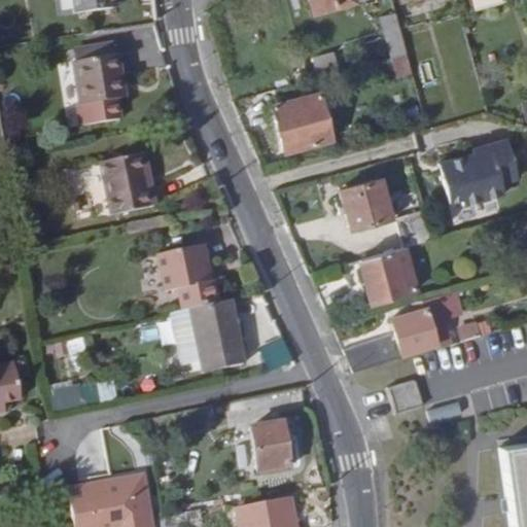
[(104,0),(73,0),(75,21),(106,19),(104,0)]
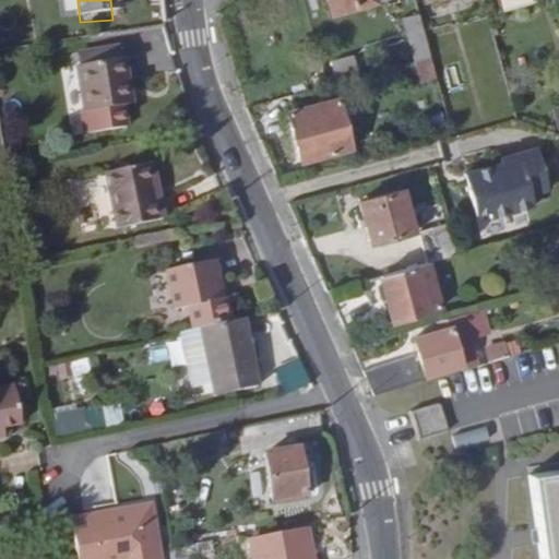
[(325,0),(330,14),(379,0),(325,0)]
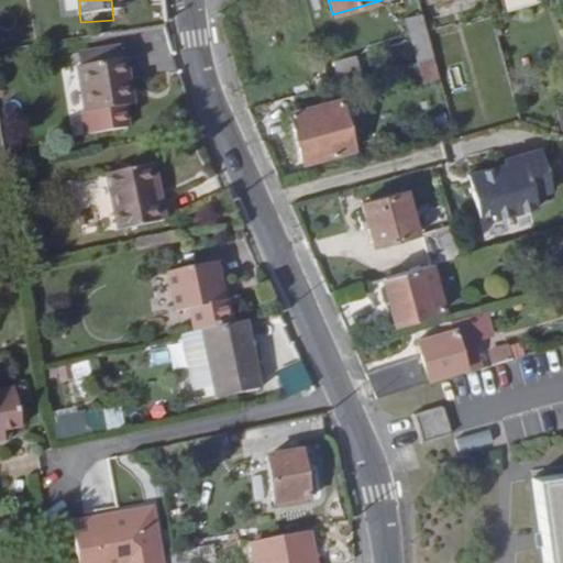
[(406,19),(417,62),(432,57),(421,14),(406,19)]
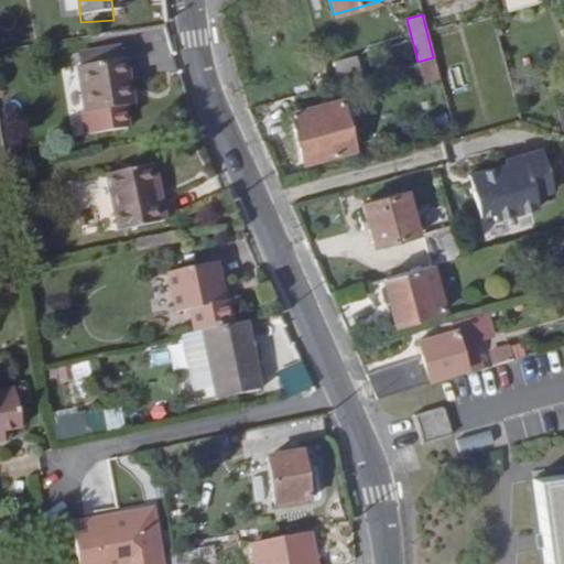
[(75,64),(82,111),(126,104),(123,87),(131,87),(127,55),(75,64)]
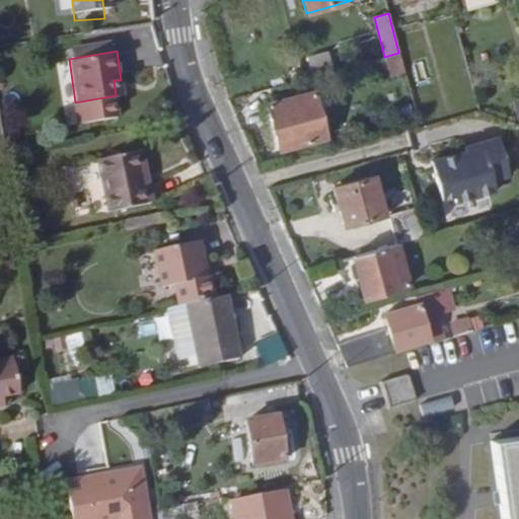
[(114,80),(116,95),(123,95),(121,80),(114,80)]
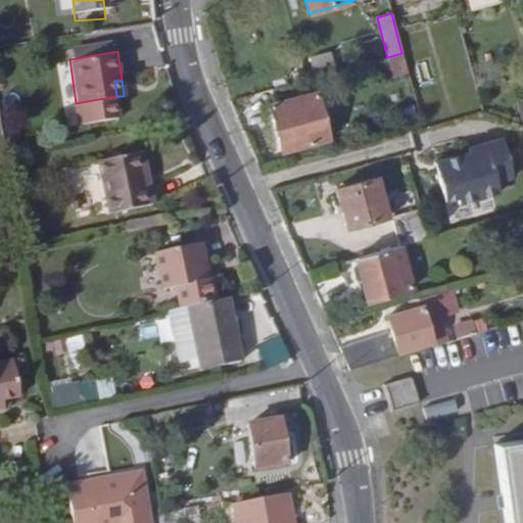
[(315,93),(270,105),(282,152),(327,139),(315,93)]
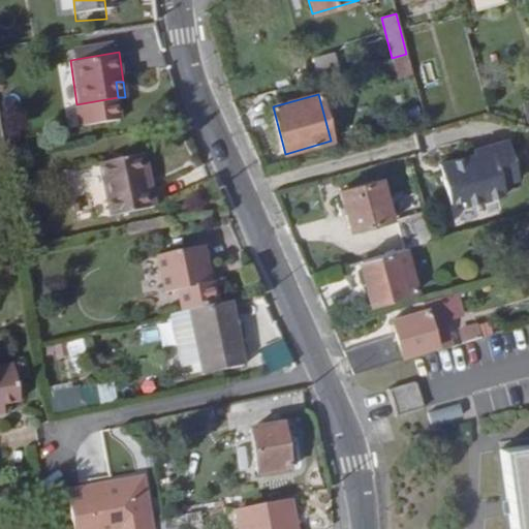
[(464,208),(504,197),(501,186),(518,181),(506,142),(472,151),(473,156),(452,162),(455,174),(442,177),(450,205),(462,201),(464,208)]
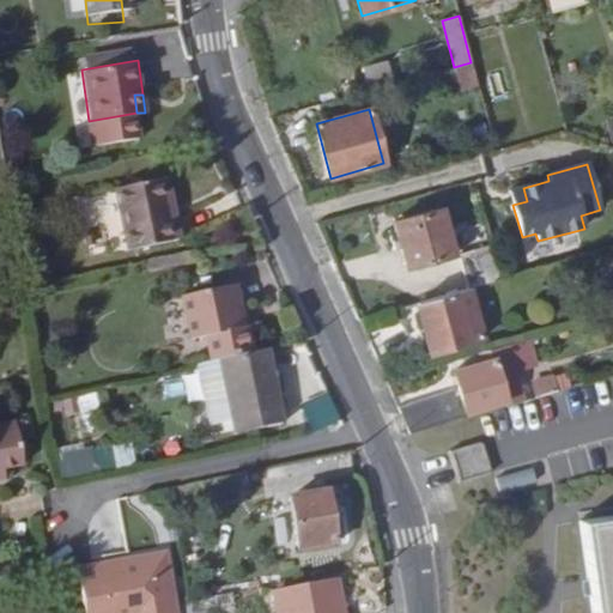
[(169,217),(176,216),(169,175),(161,176),(169,217)]
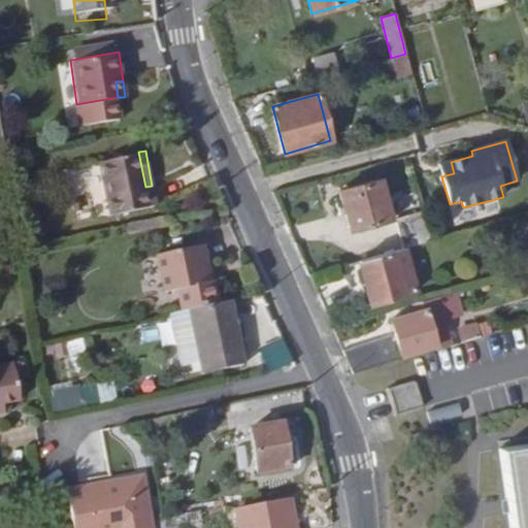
[(99,159),(109,211),(155,203),(152,186),(145,187),(138,152),(99,159)]
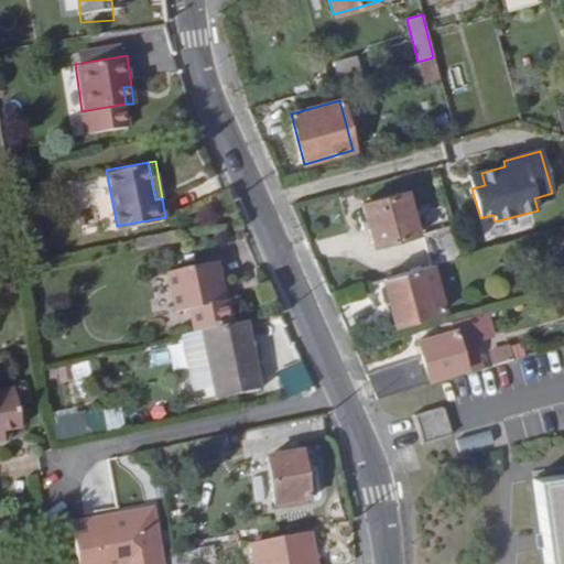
[(468,177),(472,188),(485,185),(481,173),(468,177)]
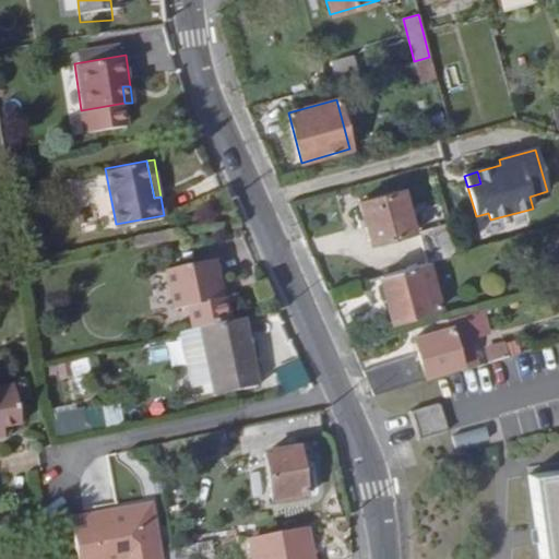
[(413,234),(402,192),(358,203),(369,246),(413,234)]
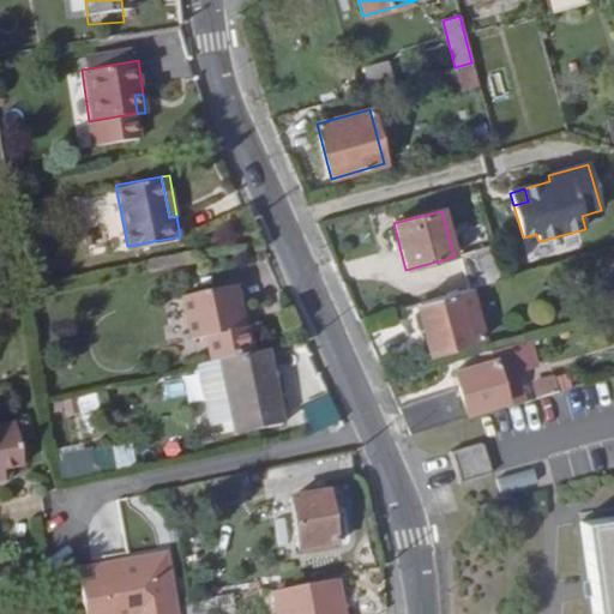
[(468,292),(509,281),(499,245),(459,256),(468,292)]
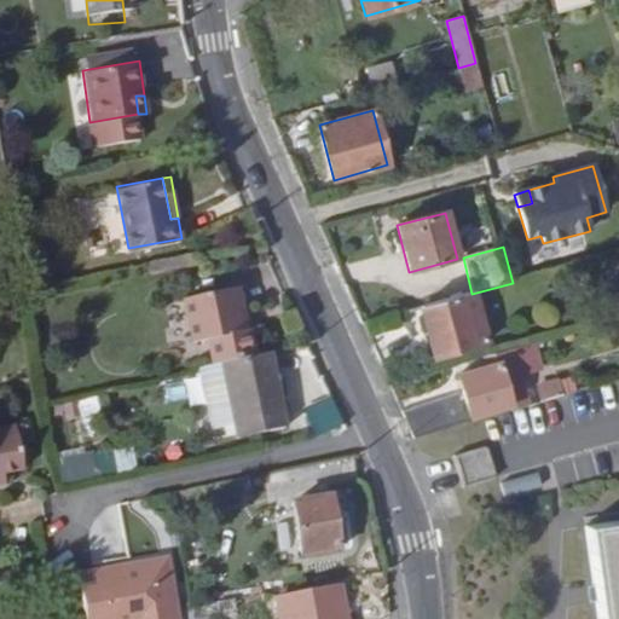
[(207,339),(212,364),(219,363),(256,354),(252,329),(247,330),(239,331),(235,308),(242,308),(238,285),(183,298),(192,341),(207,339)]
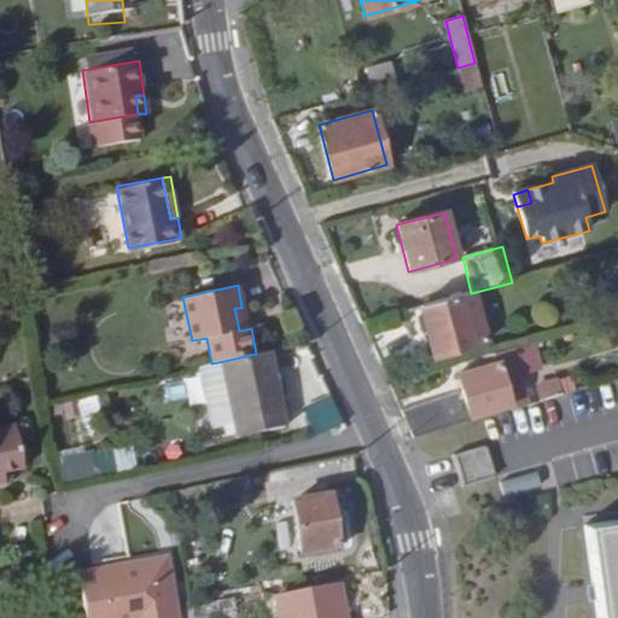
[(471,293),(418,308),(432,357),(485,344),(471,293)]
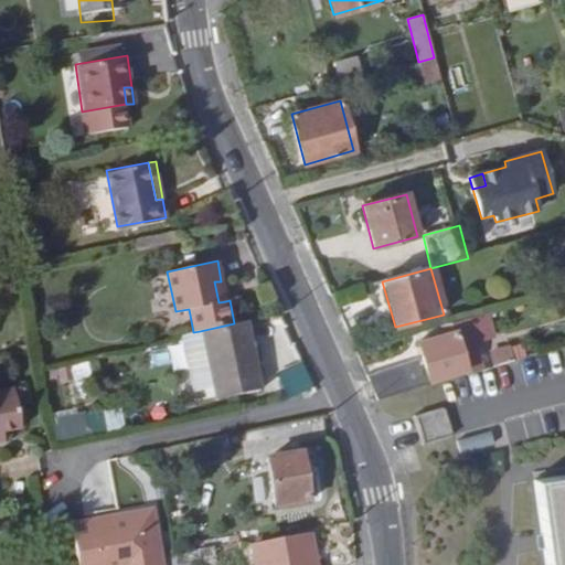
[(225,301),(221,281),(214,281),(219,302),(225,301)]
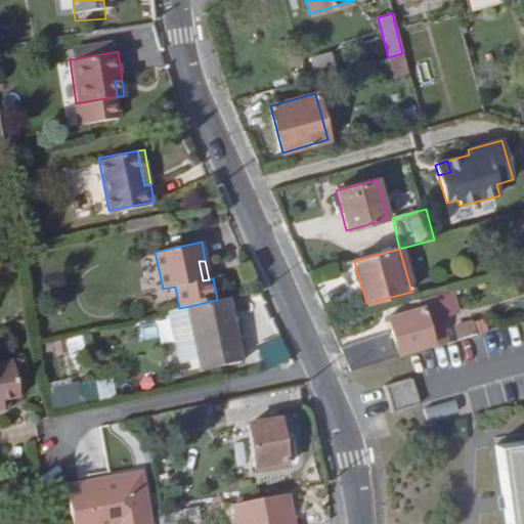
[(430,344),(431,349),(444,345),(459,342),(450,315),(465,311),(459,288),(430,296),(433,307),(387,319),(396,354),(430,344)]
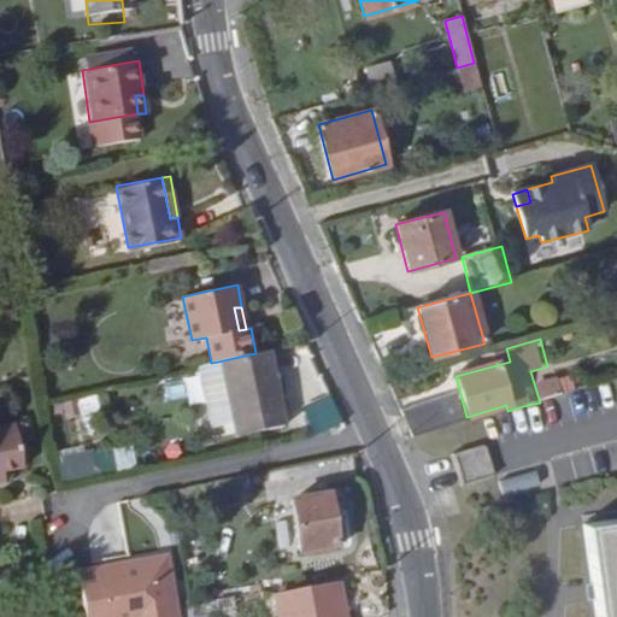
[(256,353),(218,362),(233,436),(281,425),(268,351),(256,353)]
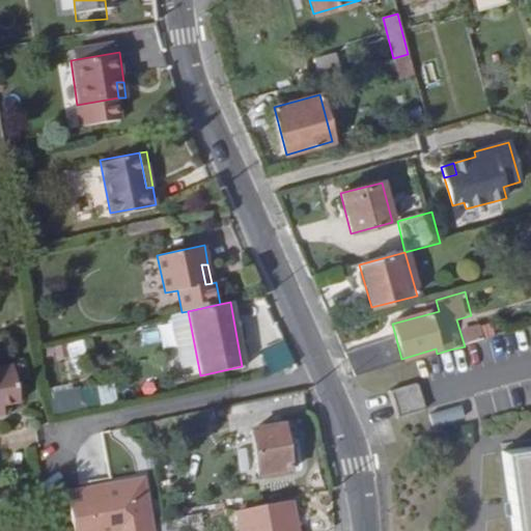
[(0,408),(6,407),(5,397),(21,395),(16,362),(0,364),(0,408)]
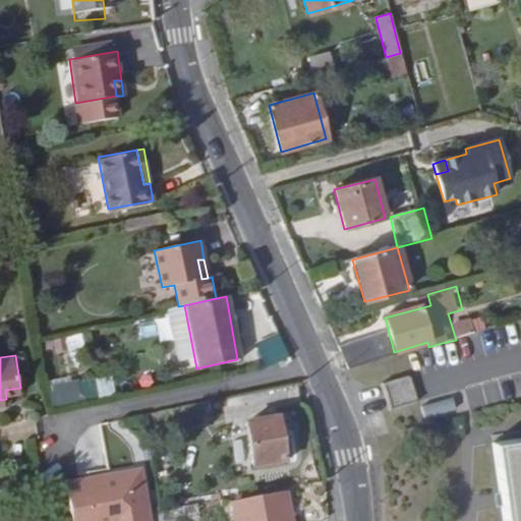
[(407,375),(380,383),(387,410),(414,403),(407,375)]
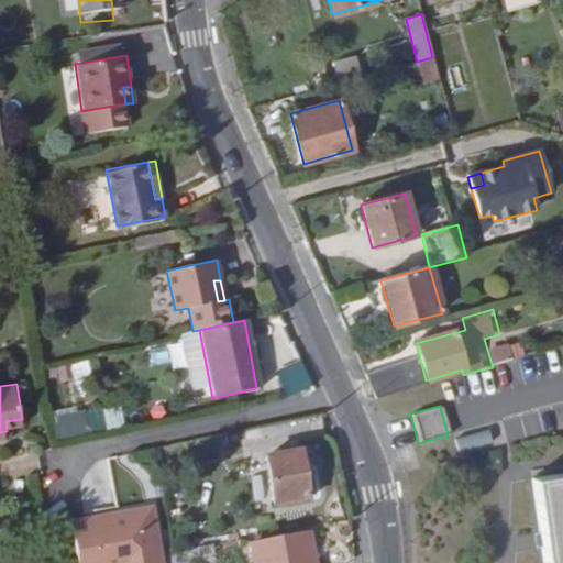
[(95,431),(90,407),(46,416),(51,440),(95,431)]
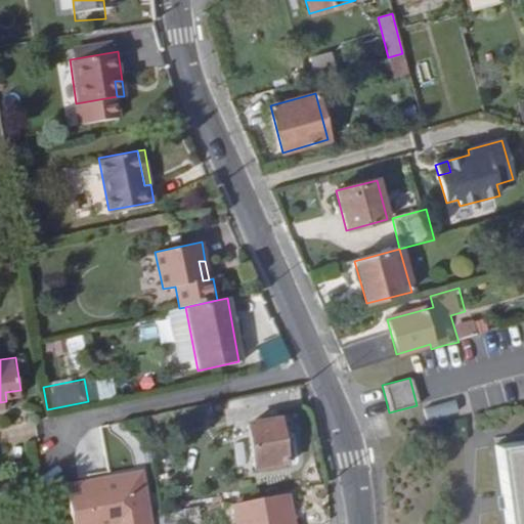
[(277,420),(244,424),(252,471),(286,466),(277,420)]
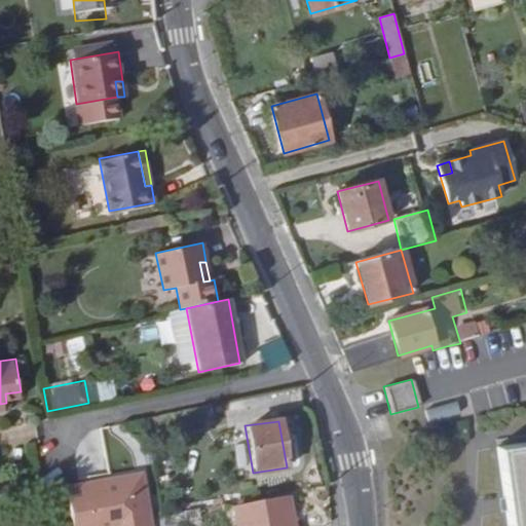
[(525,525),(525,444),(496,448),(508,525),(525,525)]
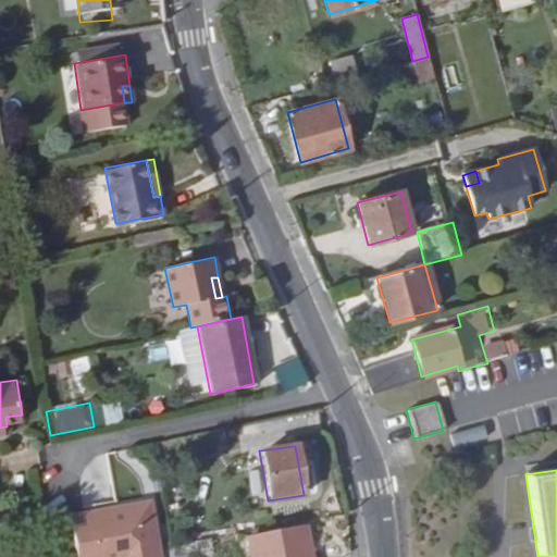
[(118,495),(128,556),(157,556),(146,490),(118,495)]
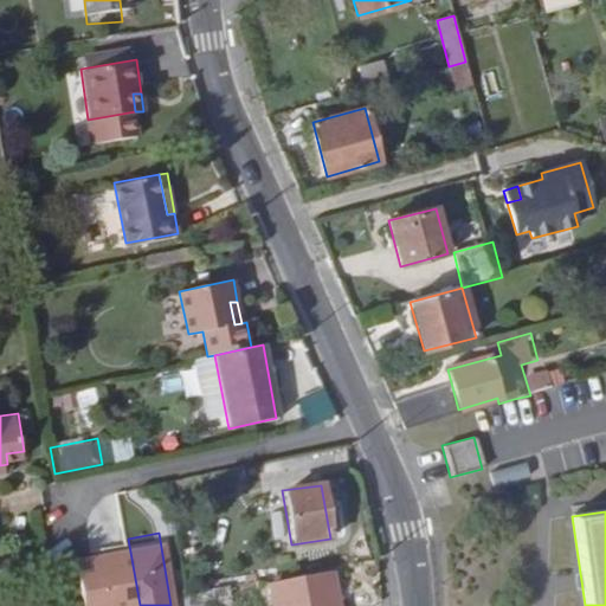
[(72,550),(73,555),(82,605),(103,605),(127,601),(127,605),(140,605),(128,539),(72,549),(72,550)]
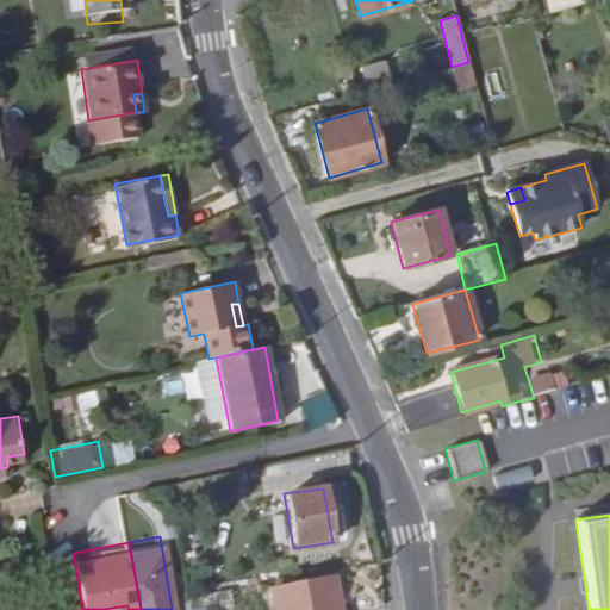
[(290,609),(334,609),(332,605),(353,602),(349,580),(287,591),(290,609)]
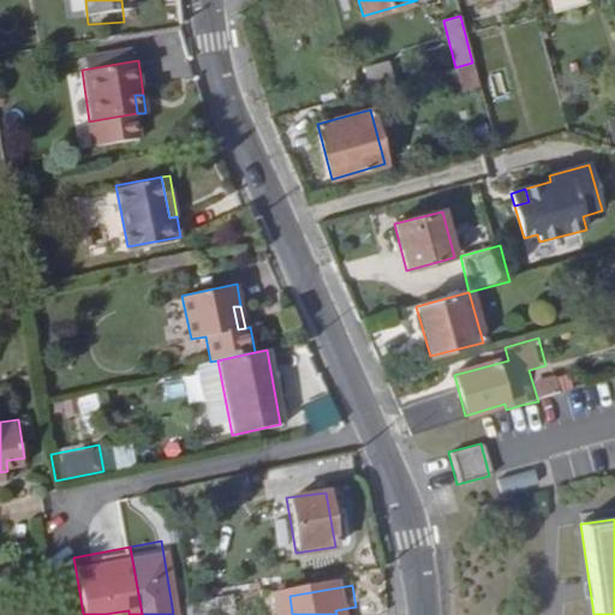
[(204,614),(202,598),(189,601),(191,614),(204,614)]
